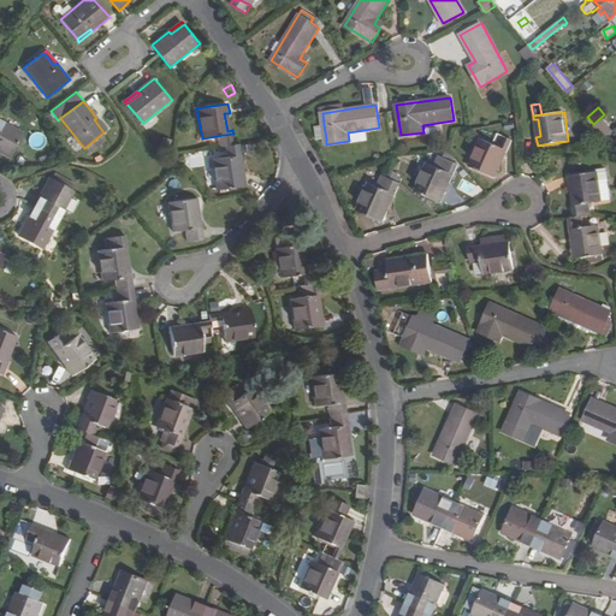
[(96,118),(94,119),(104,132),(107,130),(96,118)]
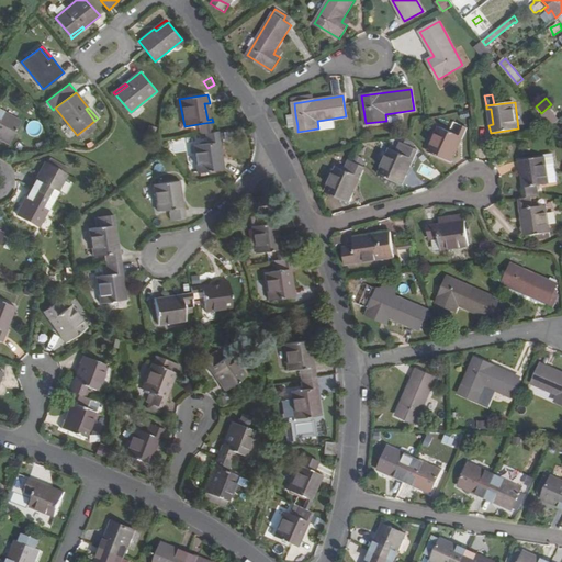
[(542,115),(551,126),(557,122),(560,120),(550,109),(542,115)]
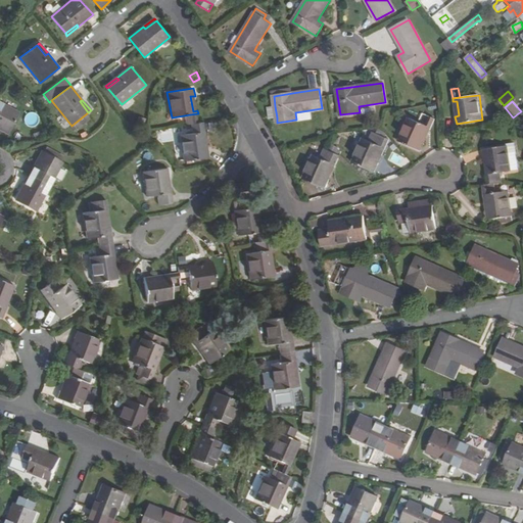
[(0,102),(0,130),(7,134),(18,113),(0,102)]
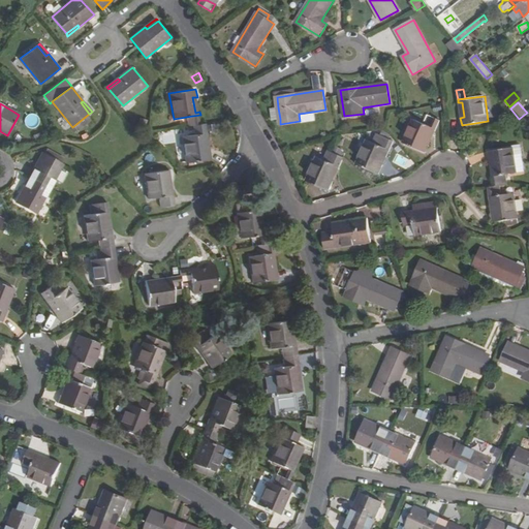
[(278,107),(271,109),(273,120),(280,119),(278,107)]
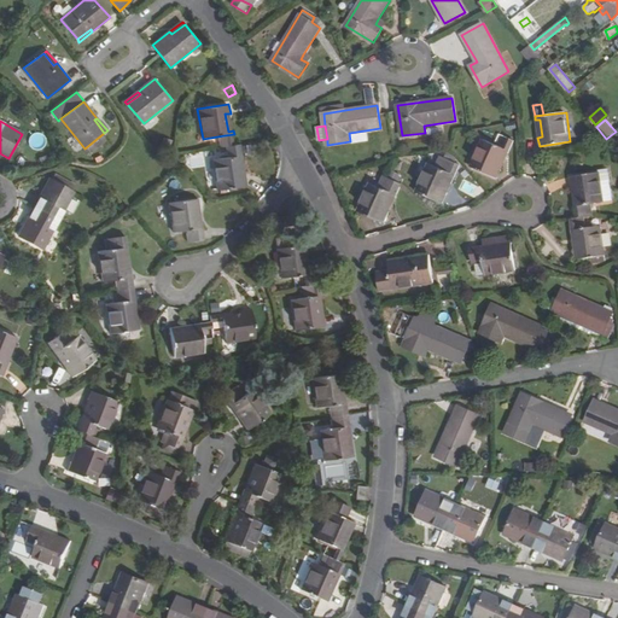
[(234,134),(225,135),(227,146),(235,145),(234,134)]
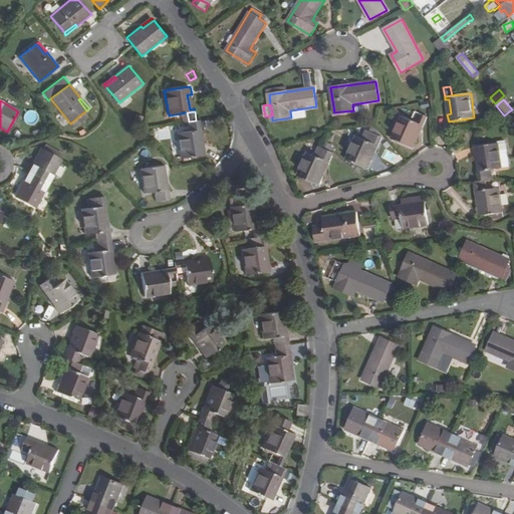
[(391,138),(415,149),(418,142),(414,140),(420,126),(424,129),(429,116),(416,111),(413,119),(402,115),(391,138)]
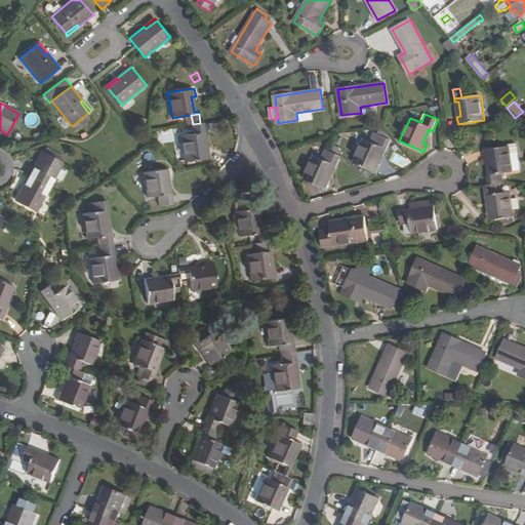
[(520,114),(515,118),(520,125),(524,121),(520,114)]
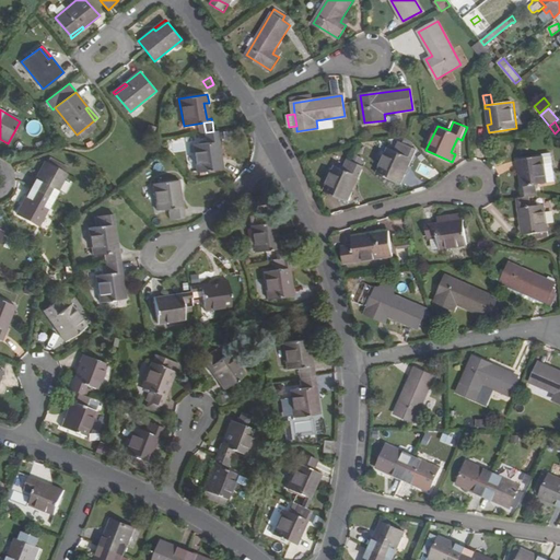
[(197,173),(225,168),(224,159),(220,160),(217,144),(221,143),(219,130),(213,131),(206,132),(208,143),(193,146),(197,173)]
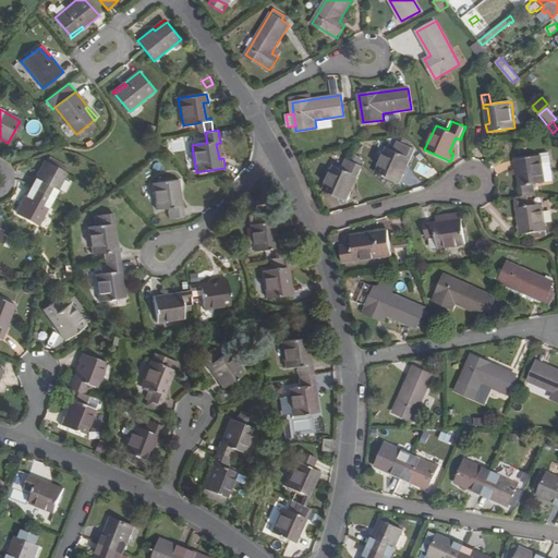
[(460,140),(456,137),(449,152),(453,154),(460,140)]
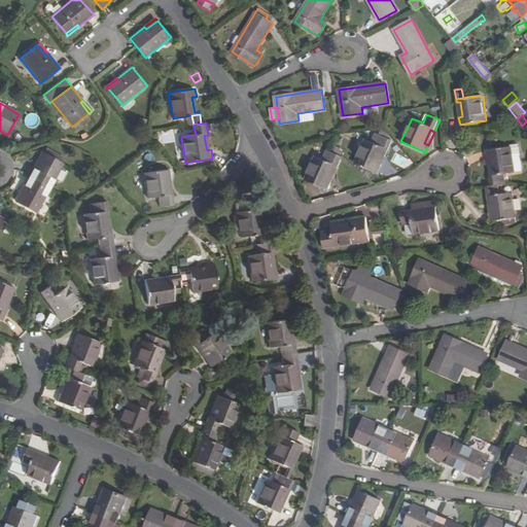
[(354,163),(379,173),(382,166),(379,165),(384,151),(387,152),(392,141),(379,135),(375,144),(364,139),(354,163)]
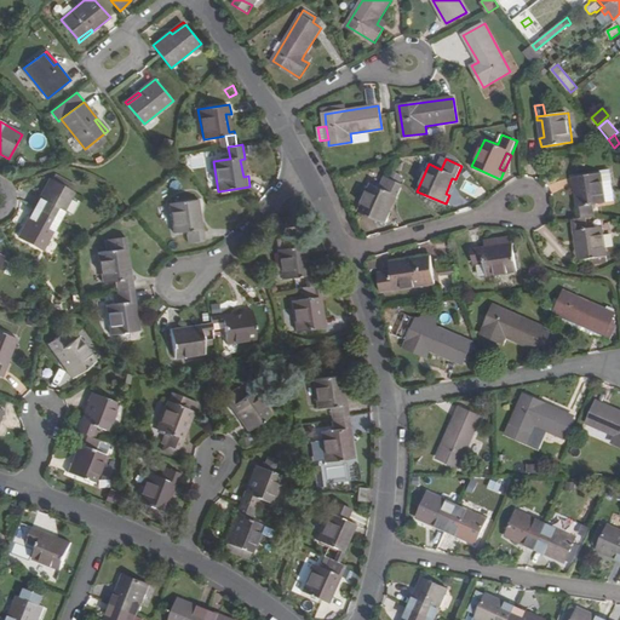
[(603,173),(608,202),(614,201),(609,170),(603,171),(603,173)]
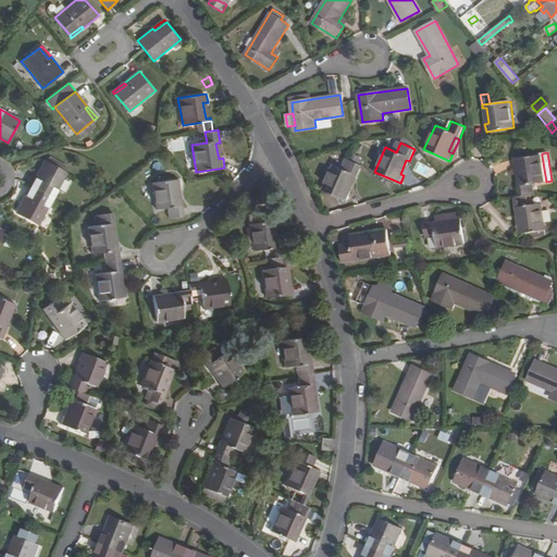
[(518,184),(520,197),(527,196),(535,195),(533,184),(546,182),(542,156),(514,159),(515,168),(520,166),(522,183),(518,184)]
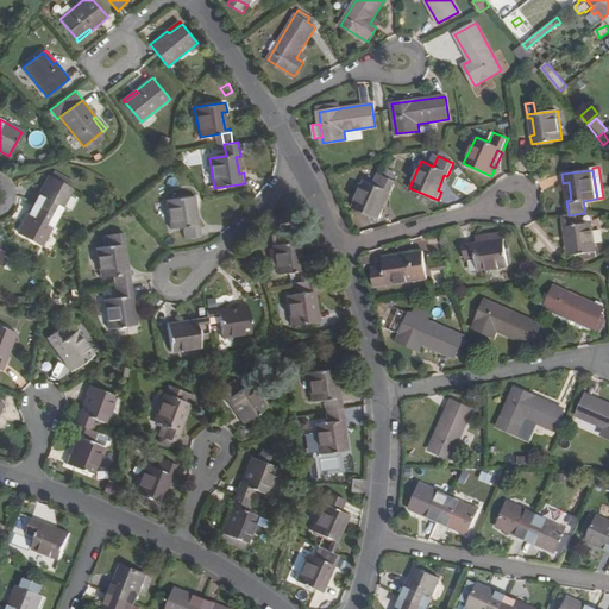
[(39,195),(35,205),(58,218),(74,189),(73,189),(75,182),(57,173),(55,180),(49,176),(43,188),(48,190),(44,198),(39,195)]
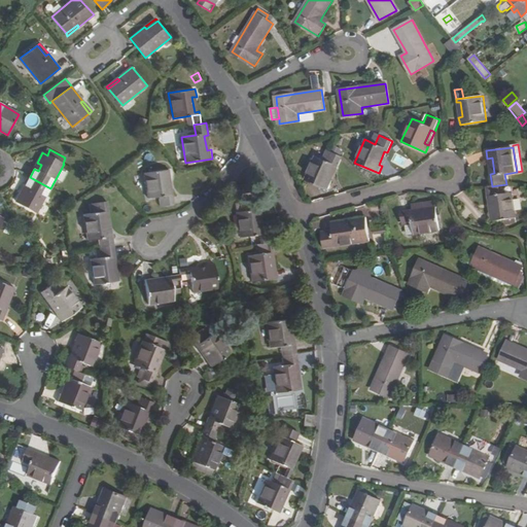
[(387,152),(384,151),(379,165),(382,166),(387,152)]
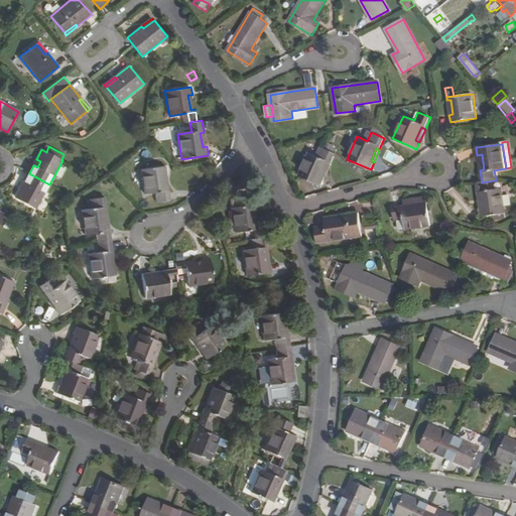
[(298,175),(321,185),(326,178),(321,176),(328,163),(331,165),(336,154),(325,149),(320,157),(308,152),(298,175)]
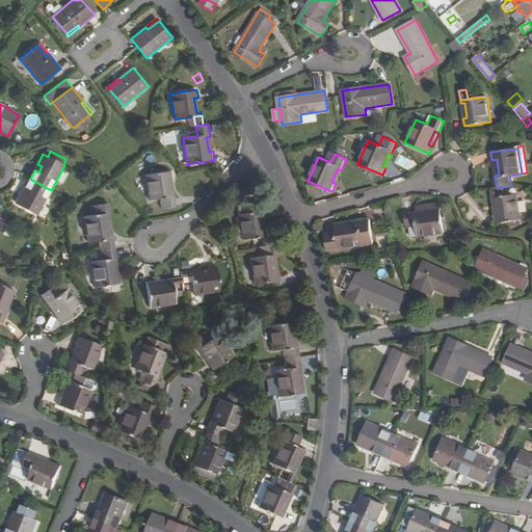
[(341,170),(338,168),(331,182),(336,184),(341,170)]
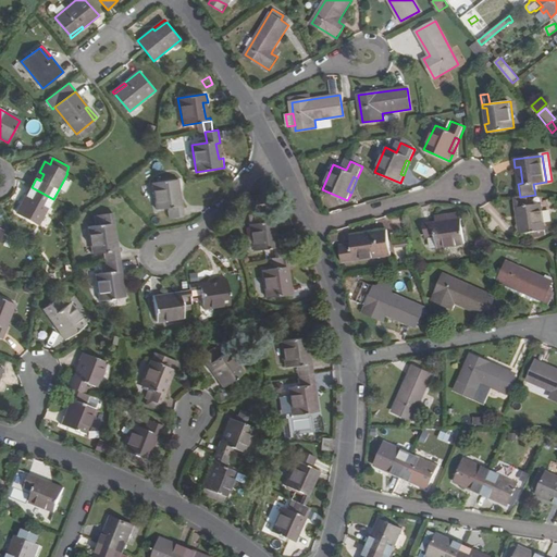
[(172,218),(186,215),(184,206),(181,206),(175,178),(151,183),(157,210),(170,208),(172,218)]
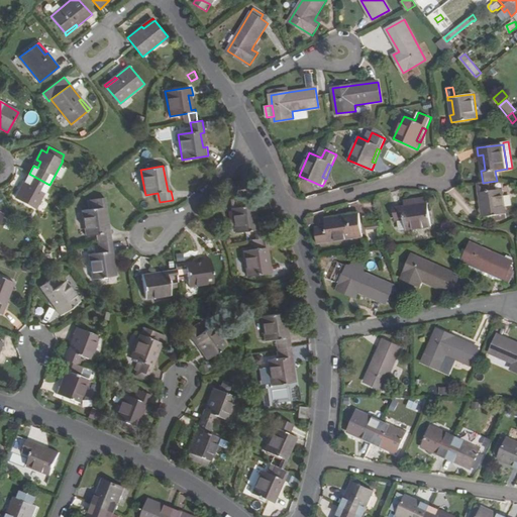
[(21,188),(16,197),(36,208),(49,185),(29,174),(24,182),(27,184),(24,189),(21,188)]
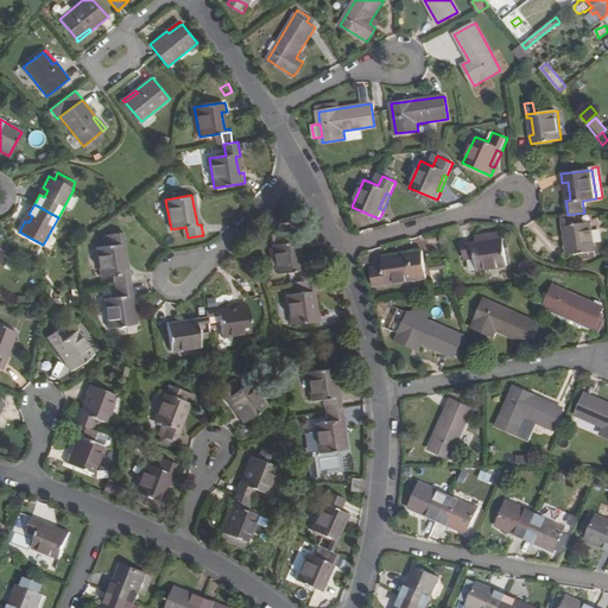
[(582,258),(597,255),(593,222),(577,225),(575,214),(568,215),(561,215),(563,230),(567,229),(570,246),(565,247),(567,255),(582,253),(582,258)]
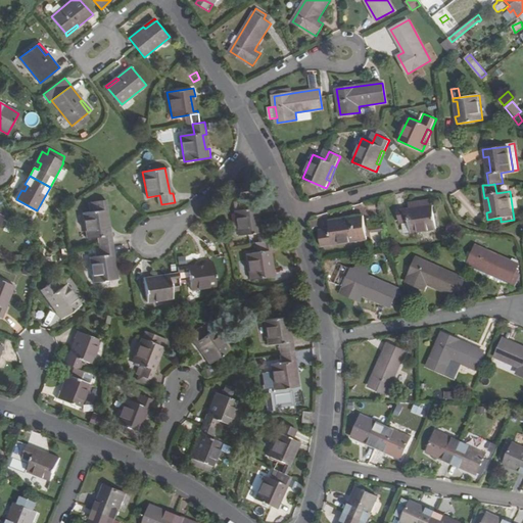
[(233,201),(235,210),(260,205),(259,197),(233,201)]
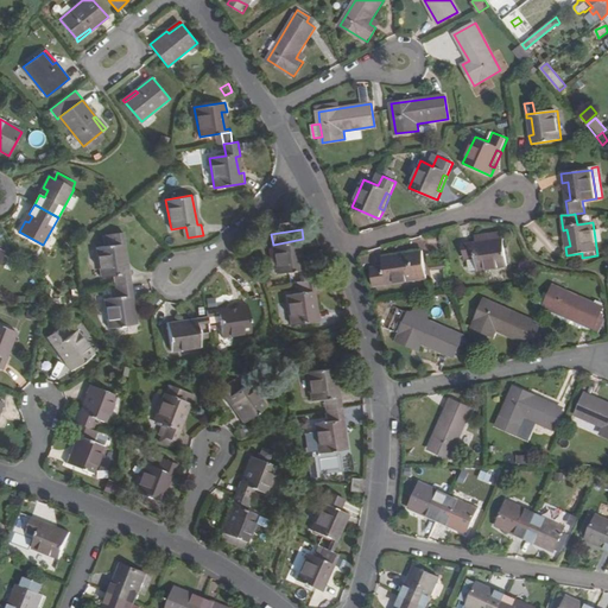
[(476,235),(477,241),(479,246),(505,241),(502,232),(476,235)]
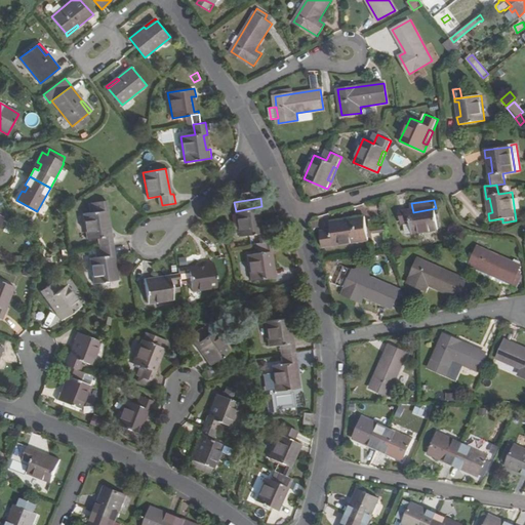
[(235,211),(239,237),(258,234),(266,232),(266,229),(261,230),(259,214),(263,214),(261,206),(236,211),(235,211)]
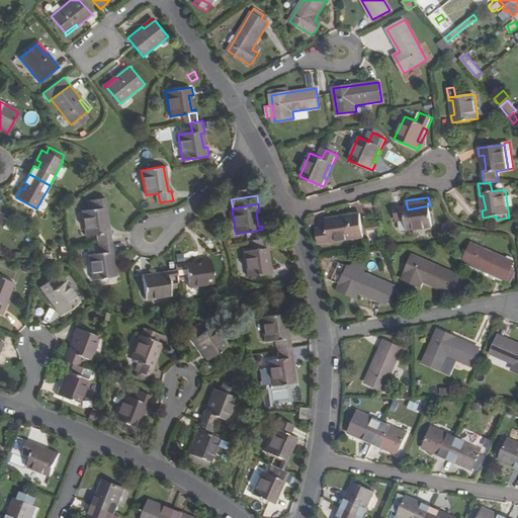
[(408,232),(433,228),(430,205),(408,209),(407,205),(395,207),(397,222),(400,222),(401,231),(408,230),(408,232)]
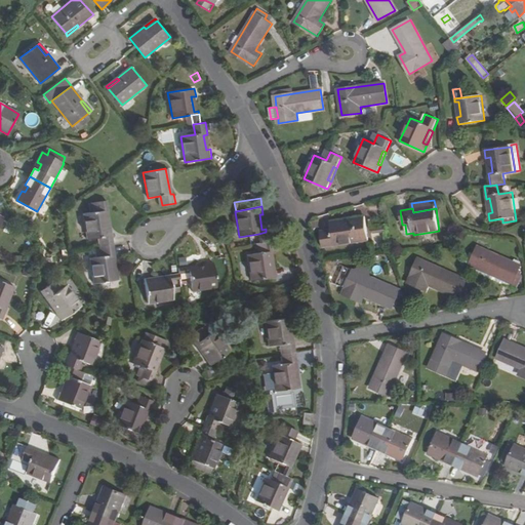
[(87,240),(98,238),(101,247),(102,256),(89,258),(94,284),(117,280),(112,254),(116,253),(115,245),(113,235),(110,236),(105,210),(83,213),(87,240)]
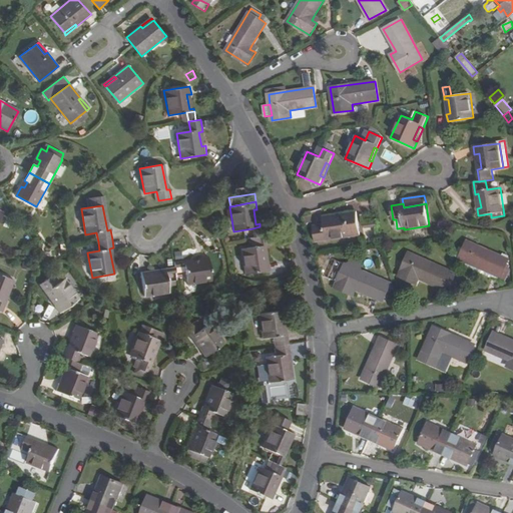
[(107,205),(102,205),(107,230),(110,229),(107,205)]
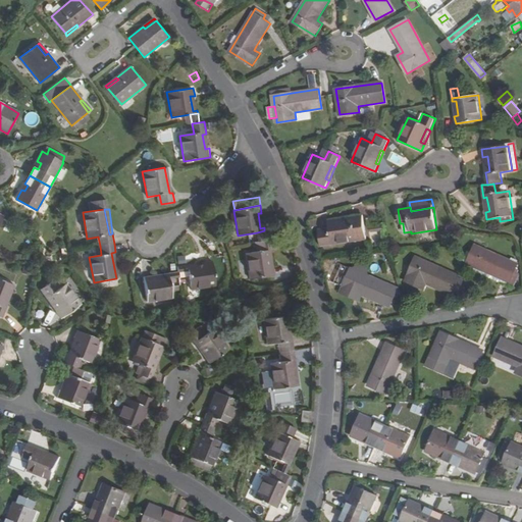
[(367,240),(363,214),(355,215),(356,218),(328,223),(329,227),(318,229),(321,247),(367,240)]
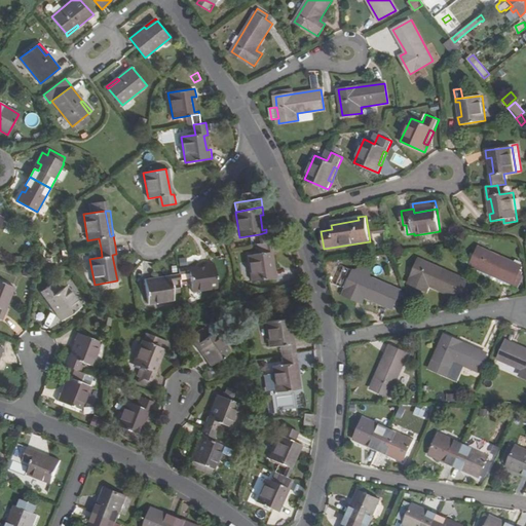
[(266,232),(259,234),(261,243),(265,242),(268,242),(266,232)]
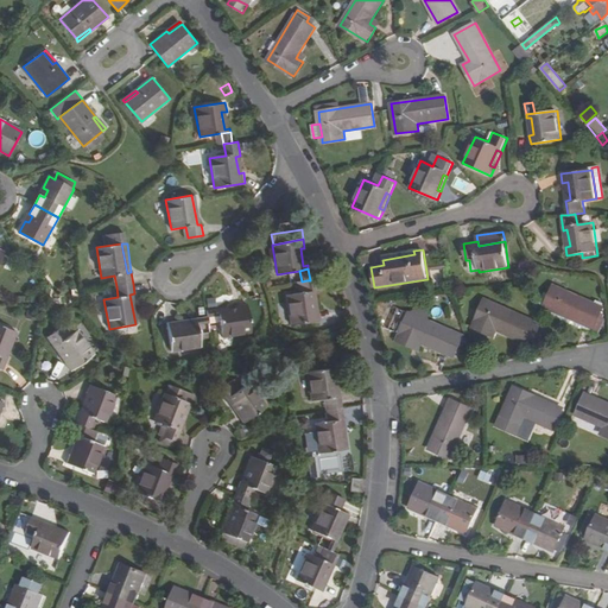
[(310,280),(306,280),(309,291),(317,290),(315,279),(310,280)]
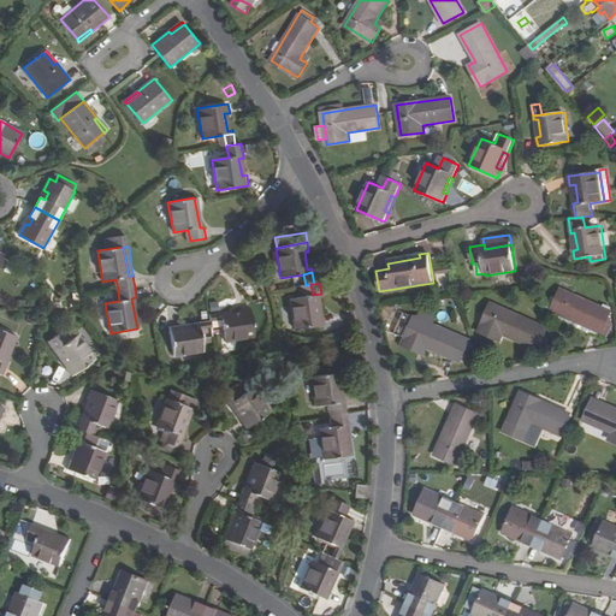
[(611,312),(562,290),(552,311),(603,333),(611,312)]
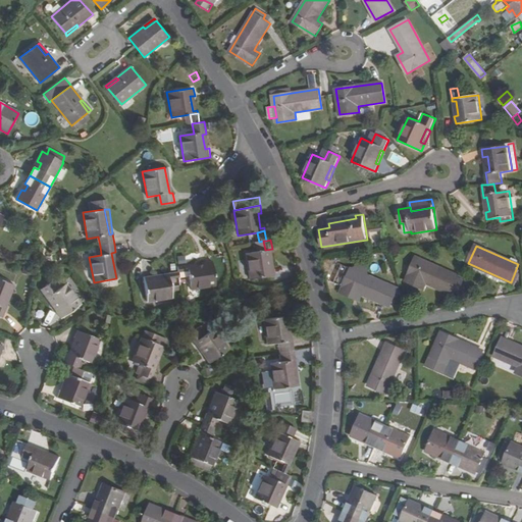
[(250,278),(276,274),(275,266),(271,267),(269,253),(272,252),(272,249),(265,250),(246,253),(250,278)]
